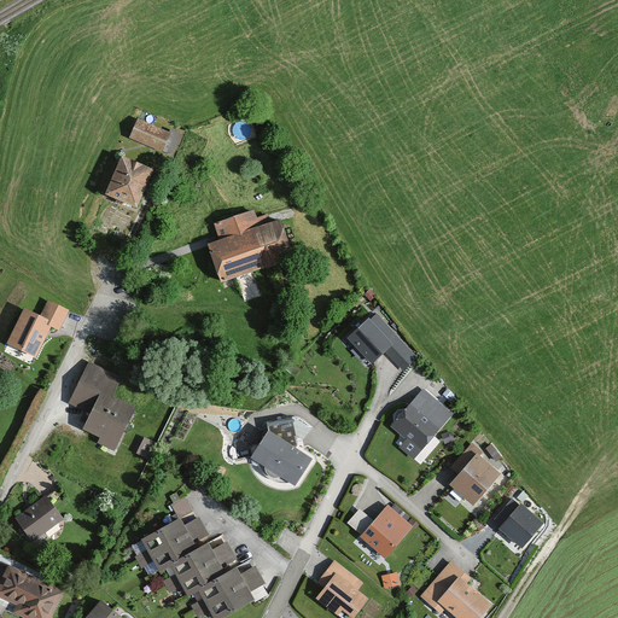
[(170,132),(139,118),(132,134),(163,147),(170,132)]
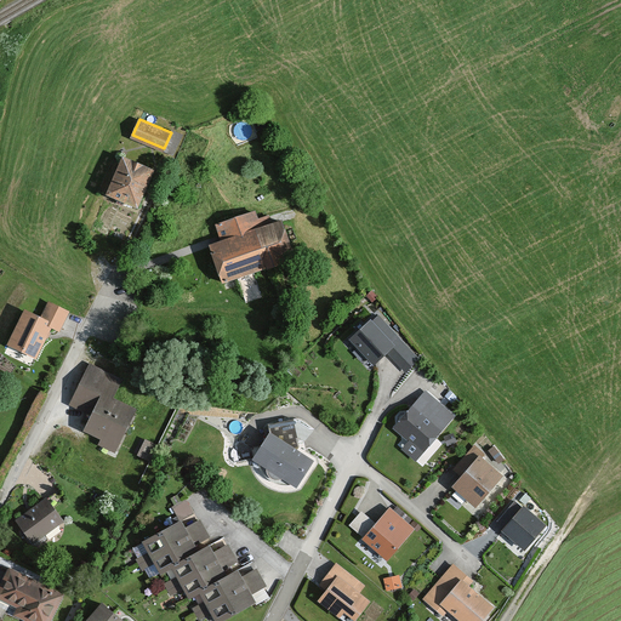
[(155,169),(125,157),(109,192),(140,204),(155,169)]
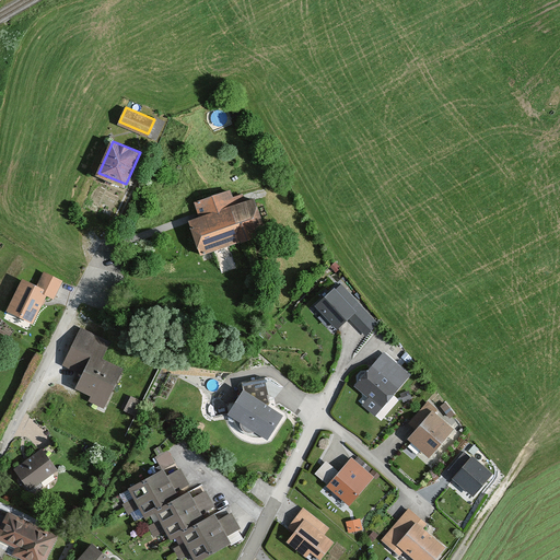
[(230,189),(196,201),(201,217),(193,220),(202,249),(267,228),(256,197),(234,203),(230,189)]
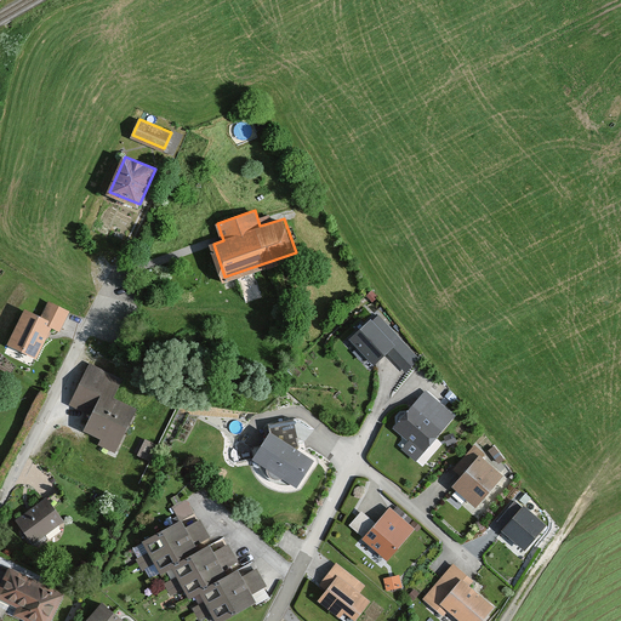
[(26,308),(9,341),(35,354),(52,322),(26,308)]
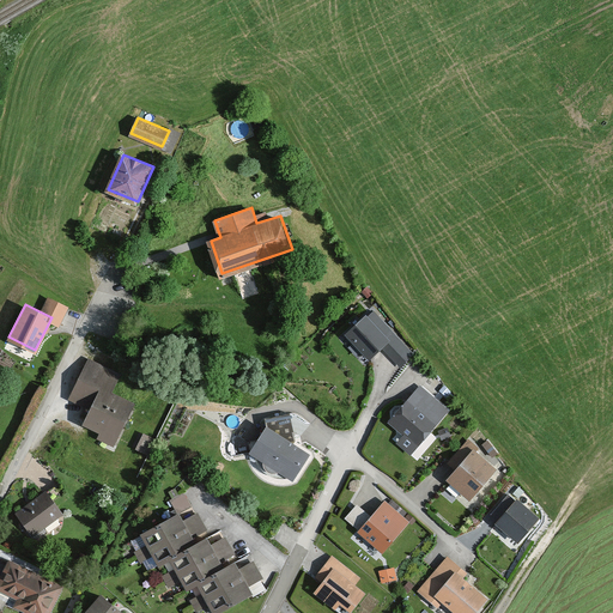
[(372,354),(389,339),(368,315),(350,332),(372,354)]
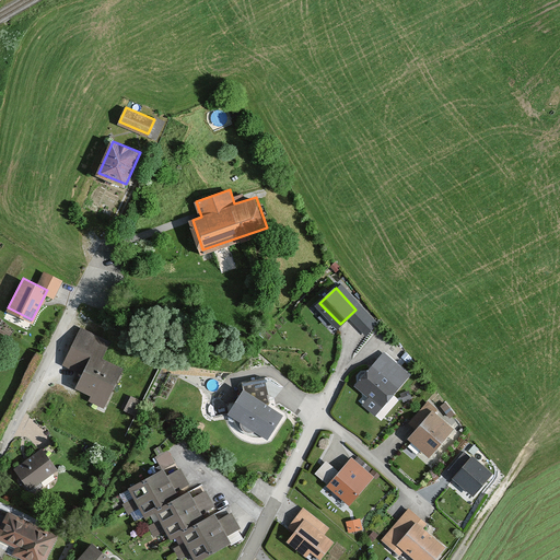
[(120,365),(94,353),(80,385),(95,393),(93,399),(103,404),(120,365)]
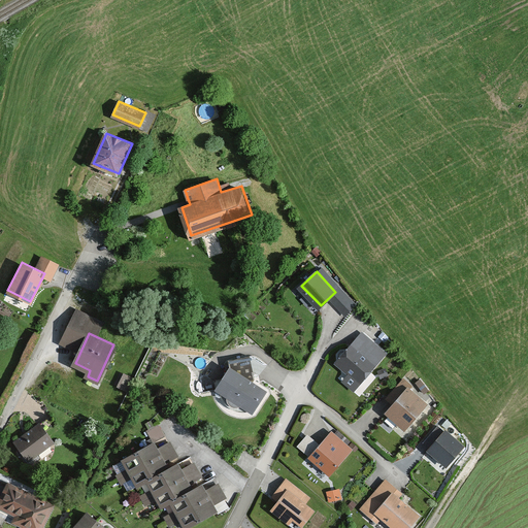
[(355,342),(337,361),(359,382),(376,362),(355,342)]
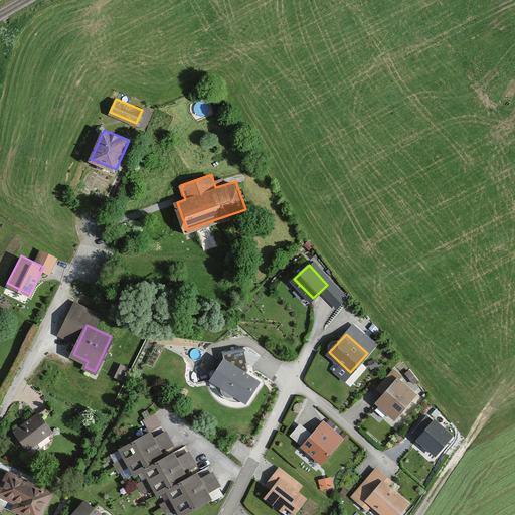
[(261,380),(226,358),(213,377),(247,399),(261,380)]
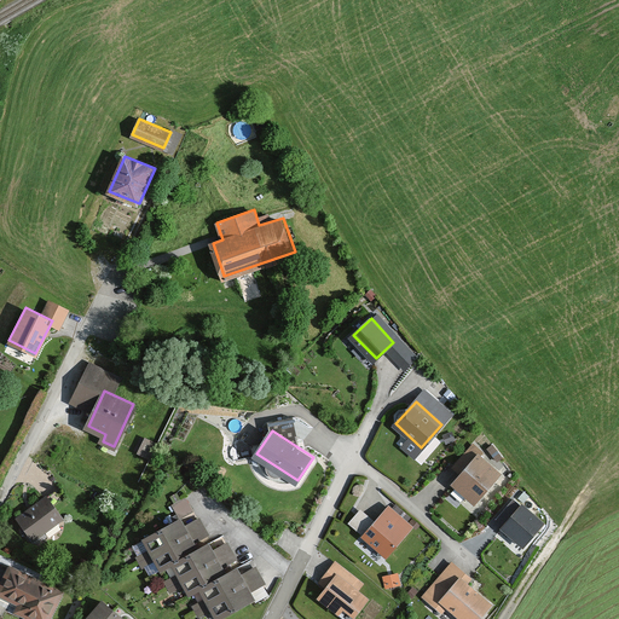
[(476,501),(501,473),(478,455),(455,482),(476,501)]
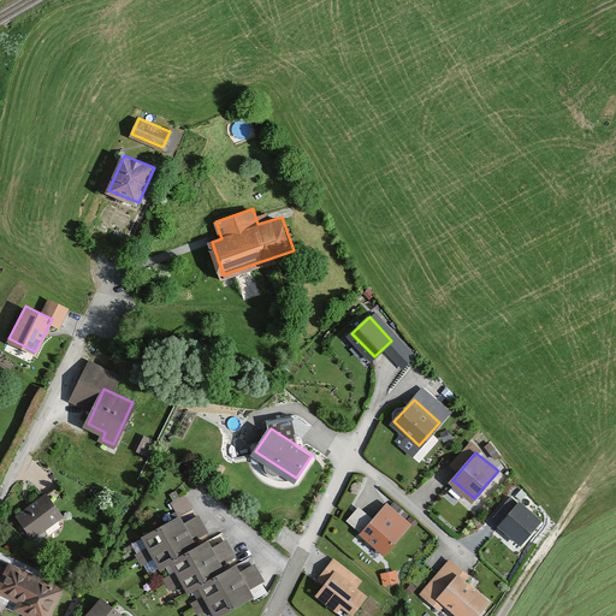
[(61,516),(45,493),(16,514),(31,537),(61,516)]
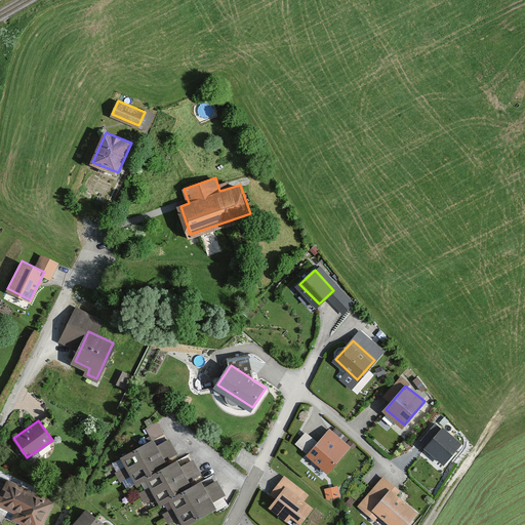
[(350,446),(330,429),(309,452),(328,470),(350,446)]
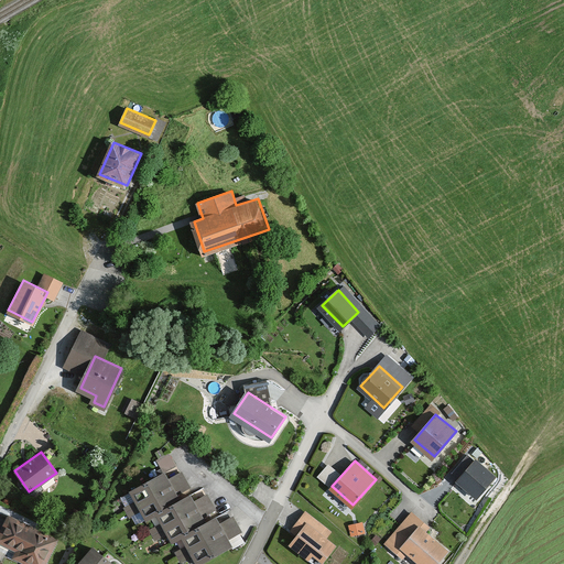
[(476,461),(461,479),(478,495),(495,476),(476,461)]
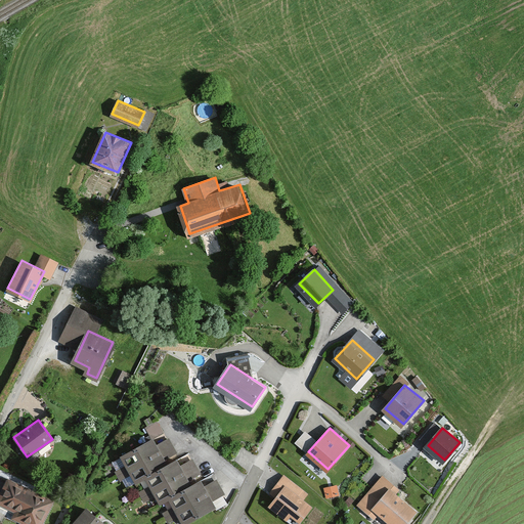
[(307,430),(296,441),(307,451),(317,440),(307,430)]
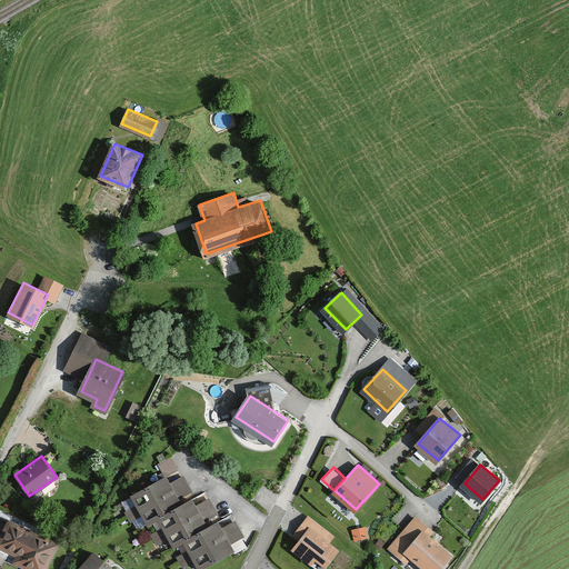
[(182,503),(167,476),(136,493),(150,520),(160,515),(177,543),(186,538),(201,565),(243,541),(228,515),(217,521),(201,493),(182,503)]
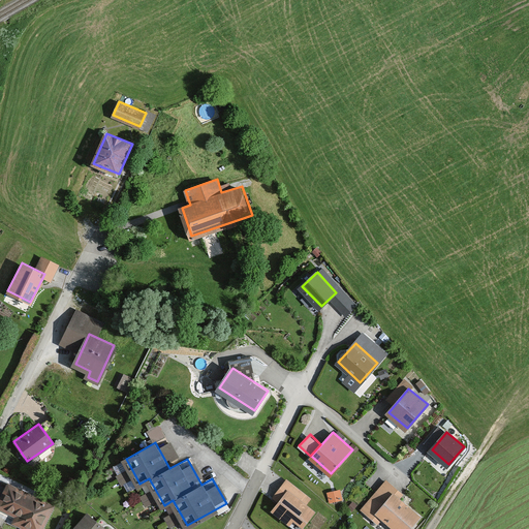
[(38,528),(51,504),(8,484),(0,500),(0,504),(19,515),(17,521),(33,528),(38,528)]
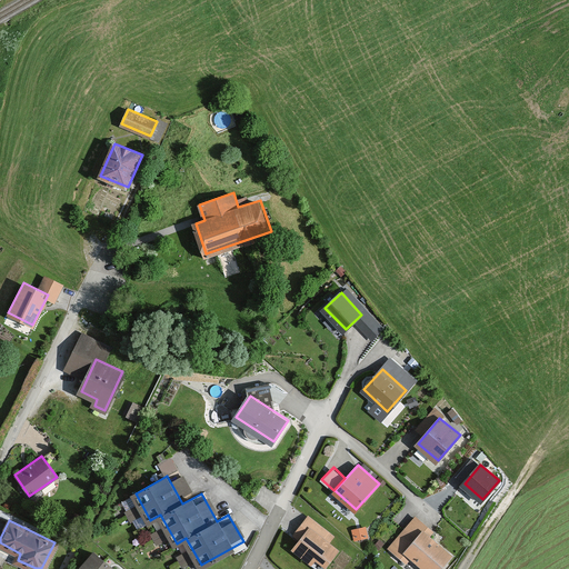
[(368,526),(353,528),(356,540),(370,538),(368,526)]
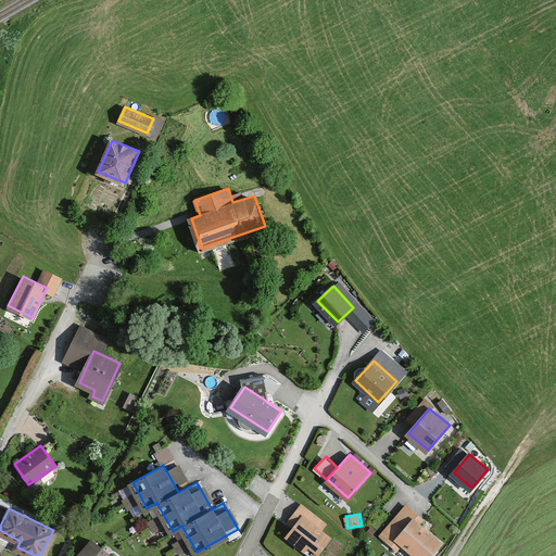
[(330,536),(304,515),(289,532),(316,554),(330,536)]
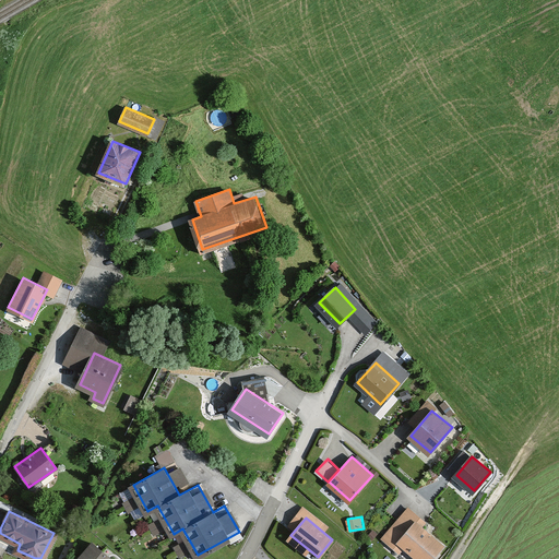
[(432,558),(445,546),(417,521),(400,540),(420,558),(432,558)]
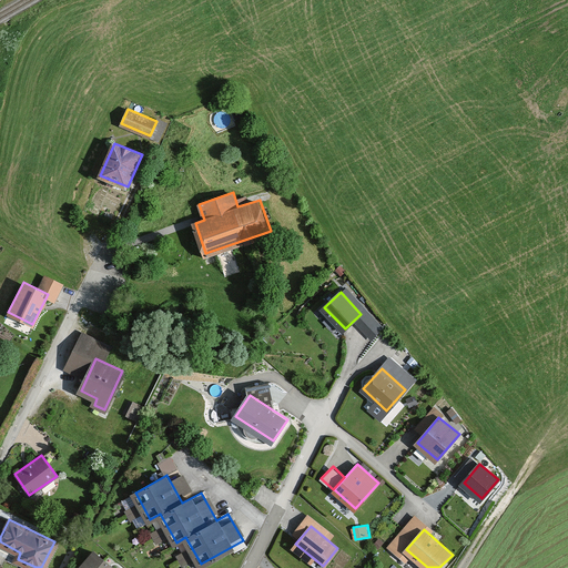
[(111,567),(112,567),(94,550),(79,567),(111,567)]
